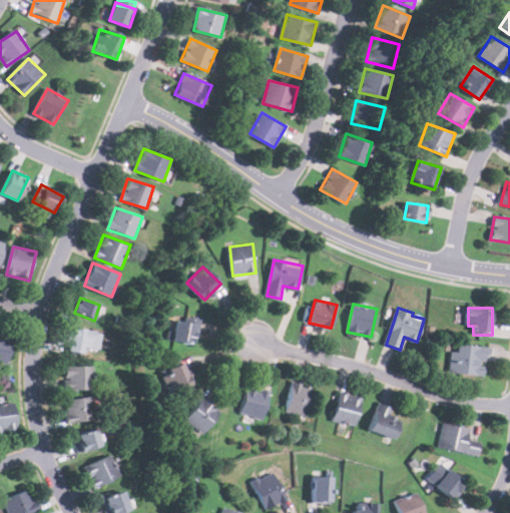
[(195,345),(201,320),(178,315),(173,340),(195,345)]
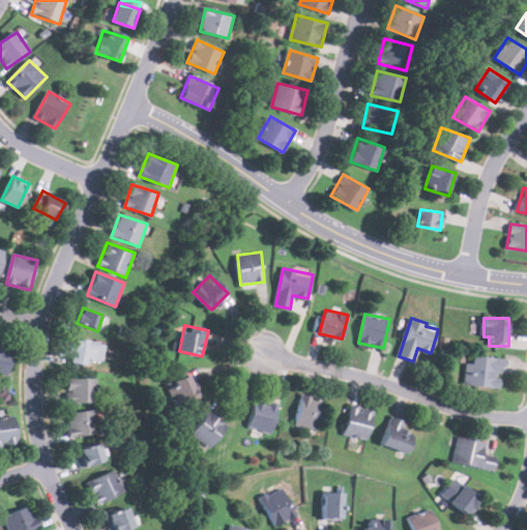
[(97,341),(71,339),(69,362),(95,364),(97,341)]
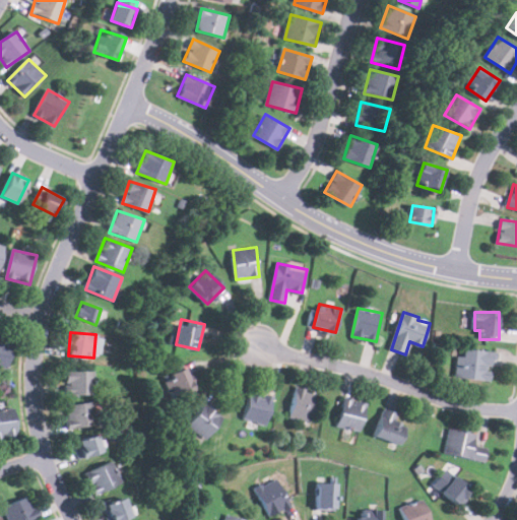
[(0,367),(9,369),(13,339),(0,337),(0,367)]
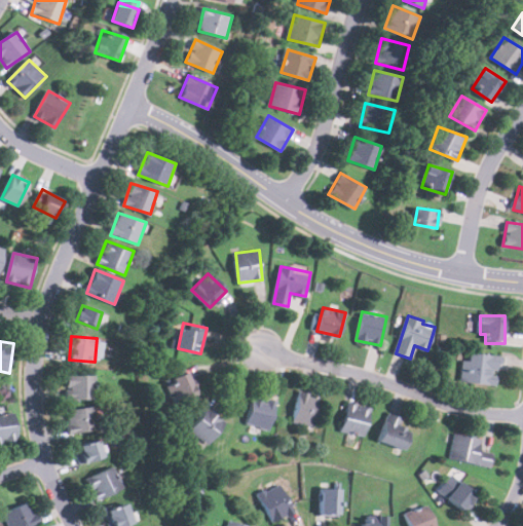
[(462,382),(499,385),(501,355),(463,353),(462,382)]
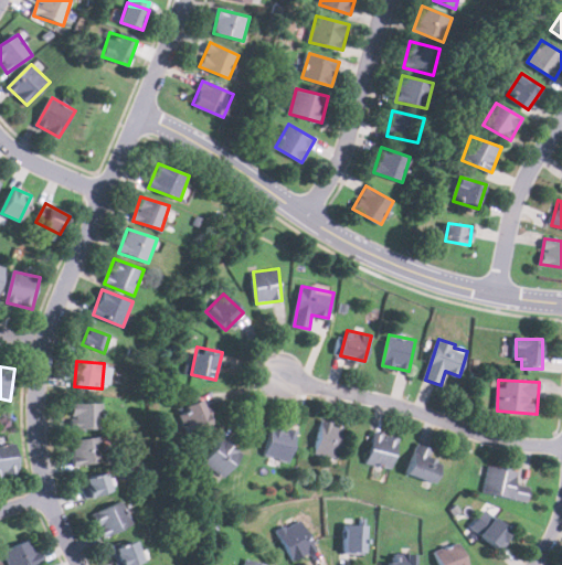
[(187,407),(189,409),(179,416),(191,435),(213,419),(200,398),(187,407)]
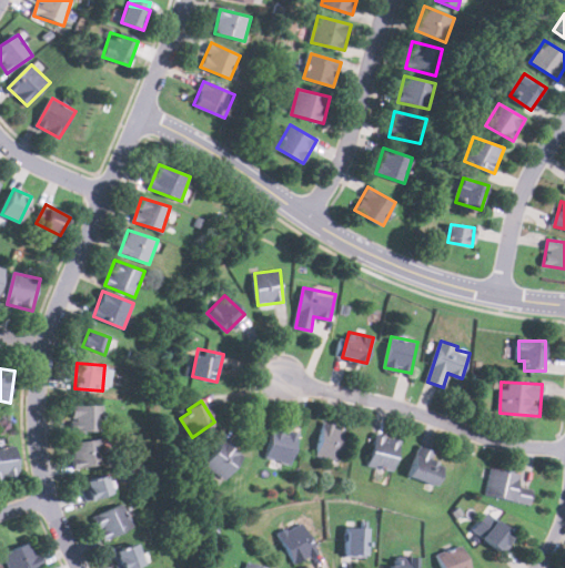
[(103,430),(103,405),(72,405),(72,430),(103,430)]
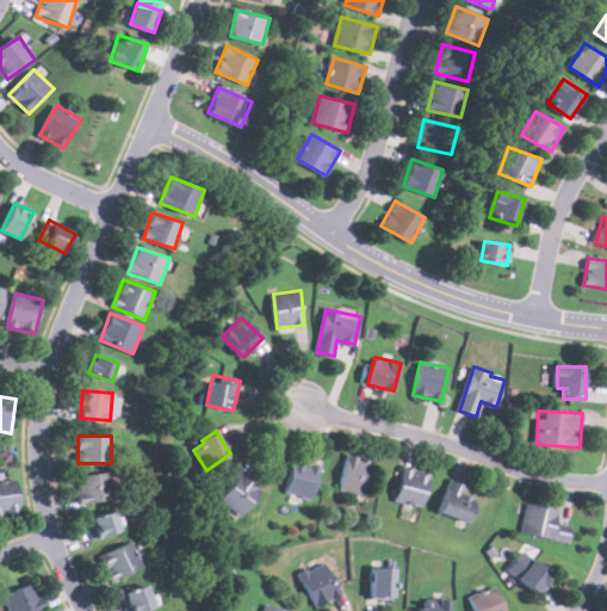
[(375,462),(348,456),(341,489),(367,495),(375,462)]
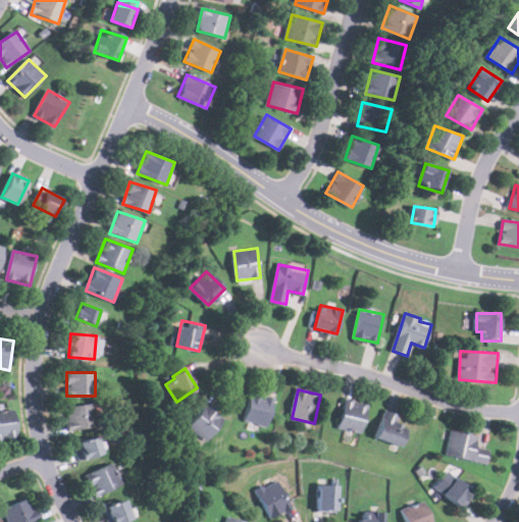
[(244,419),(267,427),(276,400),(253,392),(244,419)]
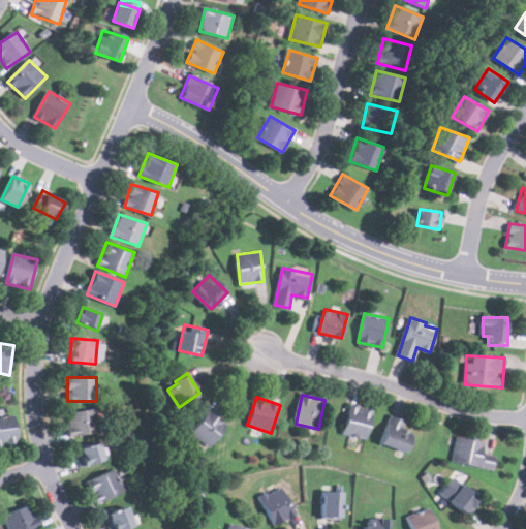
[(374,410),(350,404),(343,434),(367,439),(374,410)]
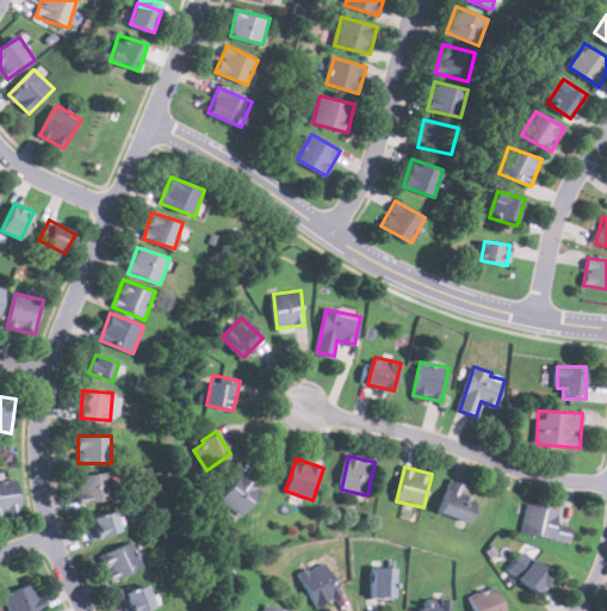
[(245,517),(264,488),(241,473),(222,500),(245,517)]
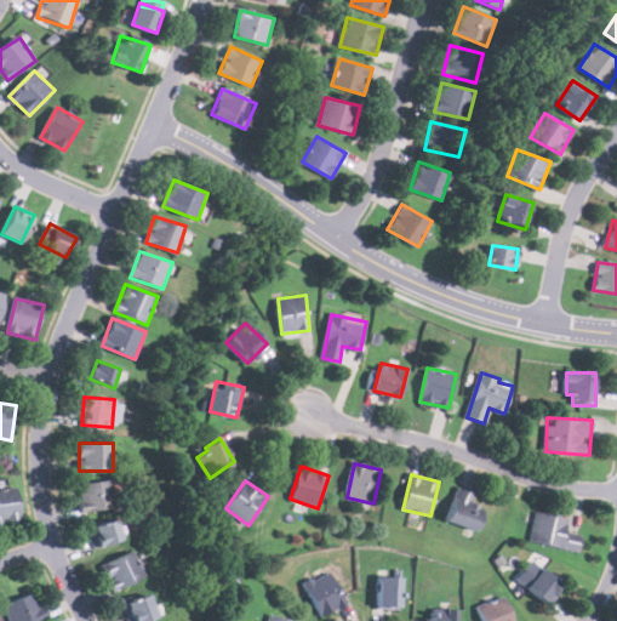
[(114,510),(114,482),(81,482),(81,510),(114,510)]
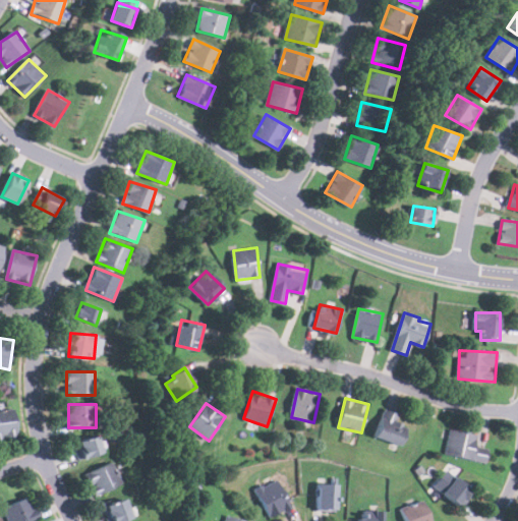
[(0,440),(18,438),(15,408),(0,409),(0,440)]
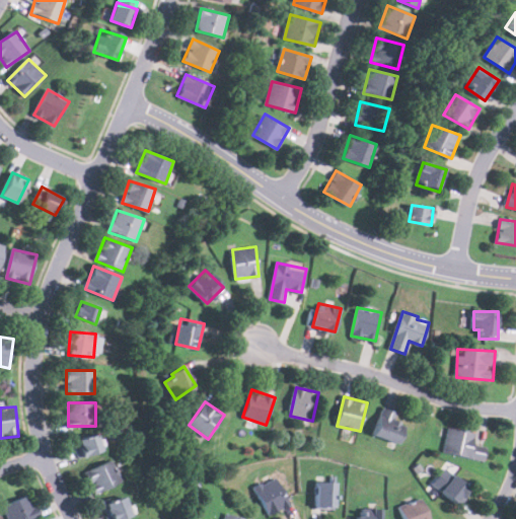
[(399,413),(383,408),(374,435),(400,444),(407,425),(396,421),(399,413)]
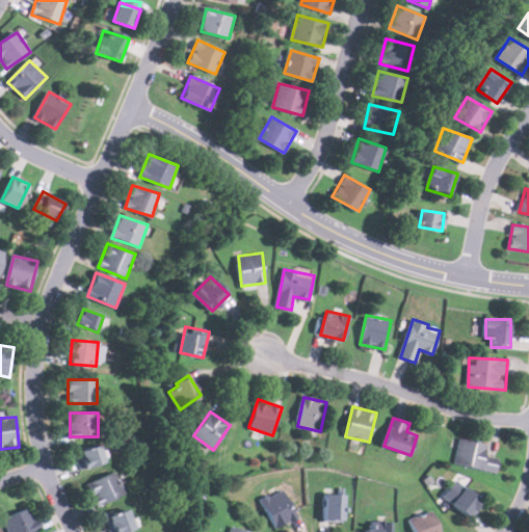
[(455,463),(497,472),(500,458),(486,455),(488,445),(460,439),(455,463)]
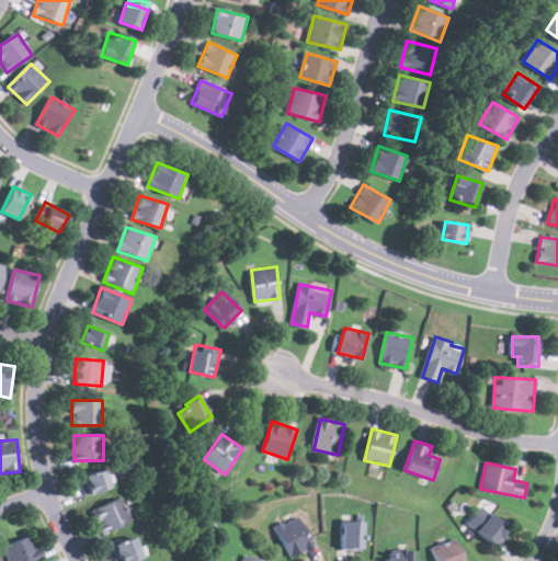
[(79,479),(84,496),(112,488),(106,470),(79,479)]
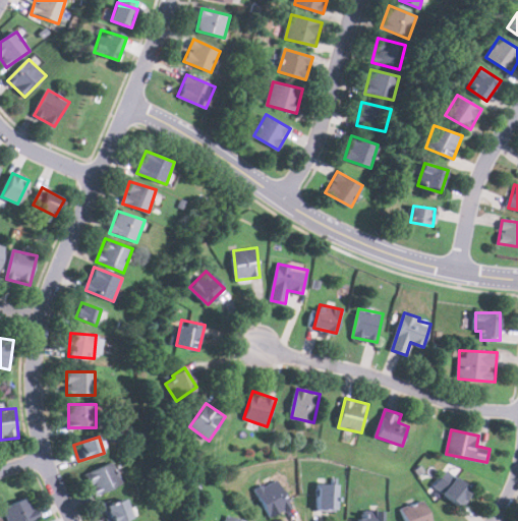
[(97,497),(123,483),(112,462),(87,474),(97,497)]
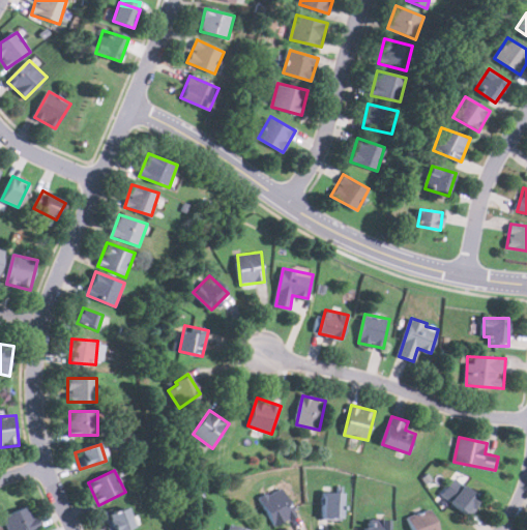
[(442,493),(472,518),(486,500),(456,475),(442,493)]
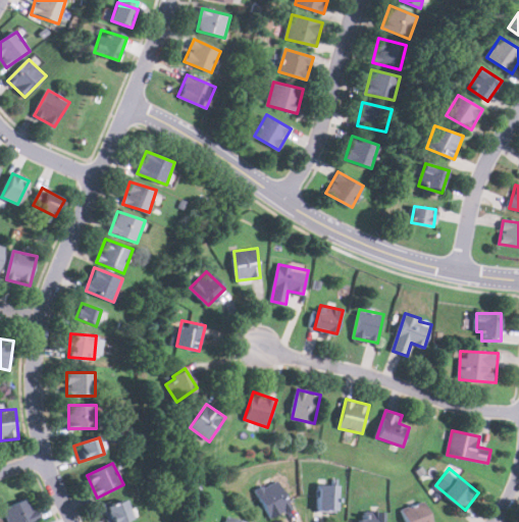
[(256,490),(271,519),(293,508),(277,479),(256,490)]
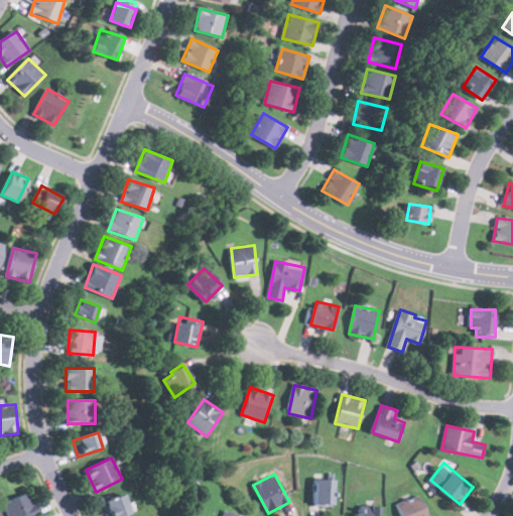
[(315,505),(334,505),(334,479),(315,479),(315,505)]
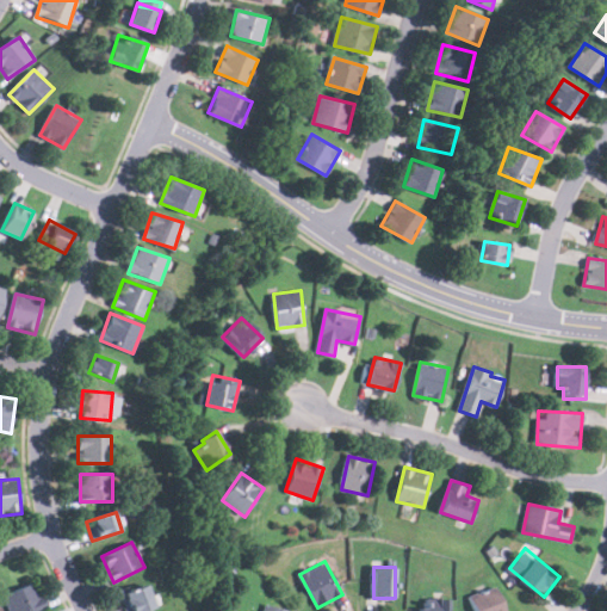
[(10,610),(38,610),(47,608),(35,582),(4,597),(10,610)]
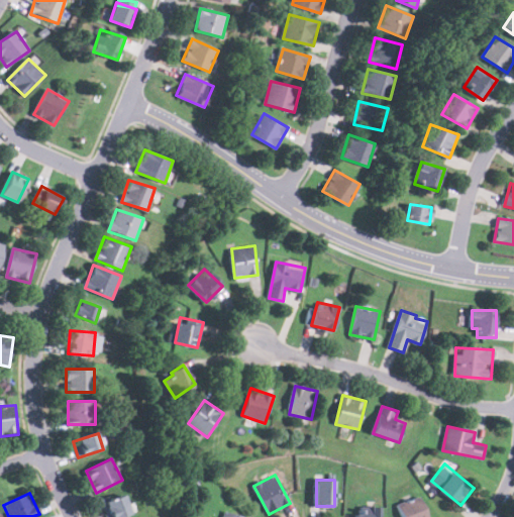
[(102,501),(107,516),(123,516),(132,514),(125,493),(102,501)]
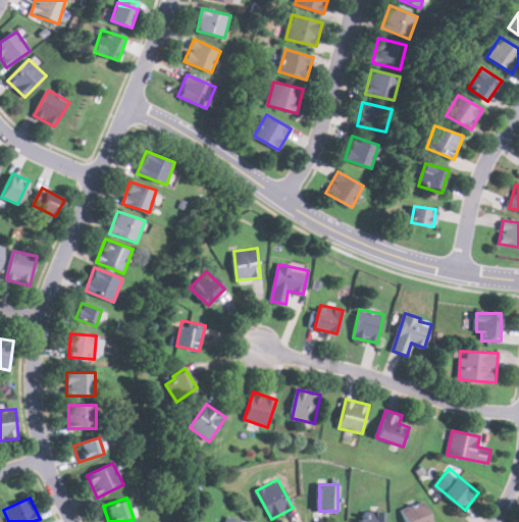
[(402,511),(407,521),(433,521),(423,501),(402,511)]
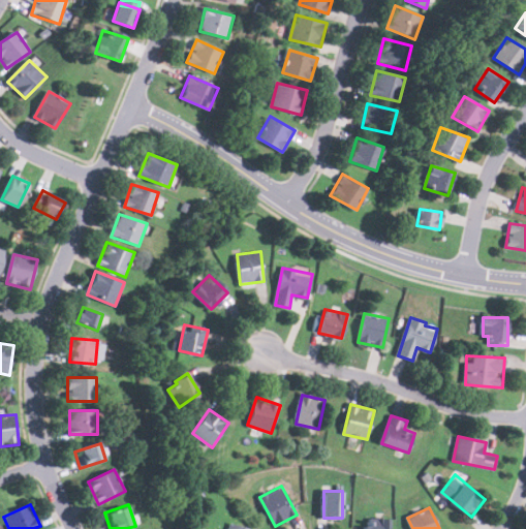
[(390,528),(390,518),(367,518),(367,528),(390,528)]
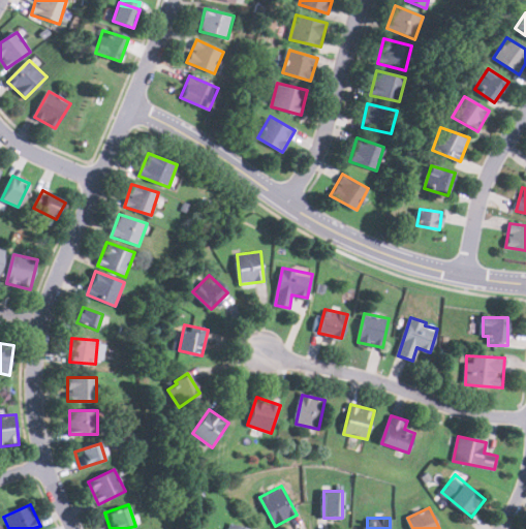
All buildings are outlined.
